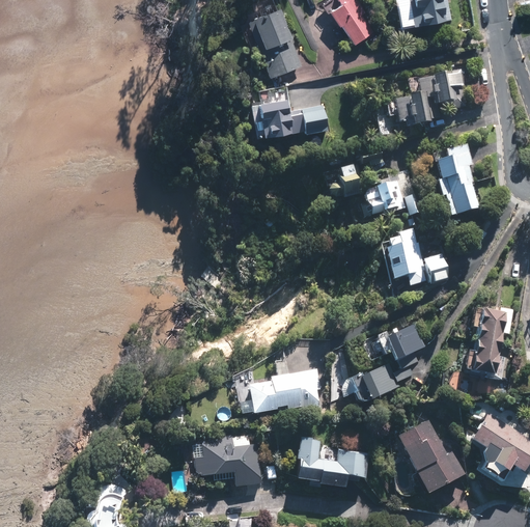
[(374,27),(363,10),(365,9),(359,0),(325,0),(340,25),(342,24),(354,40),(374,27)]
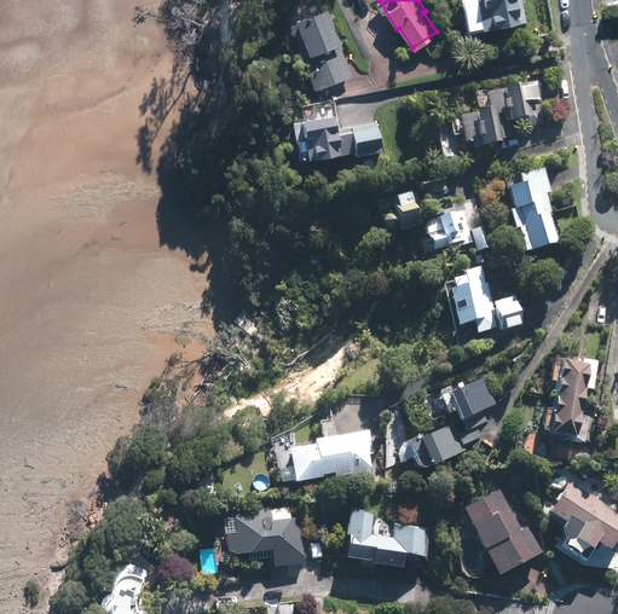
[(478,0),(483,25),(526,17),(523,0),(478,0)]
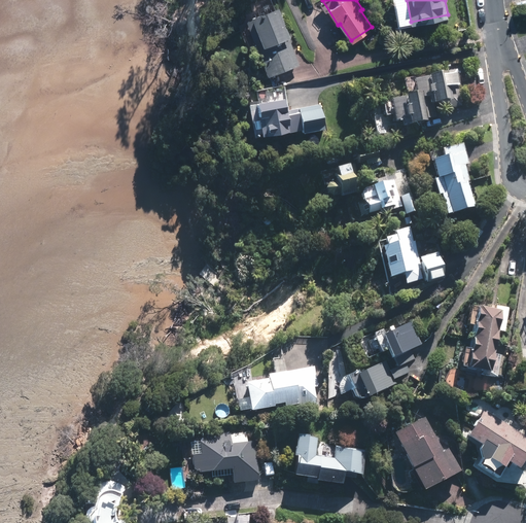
[(252,16),(264,44),(290,34),(279,5),(252,16)]
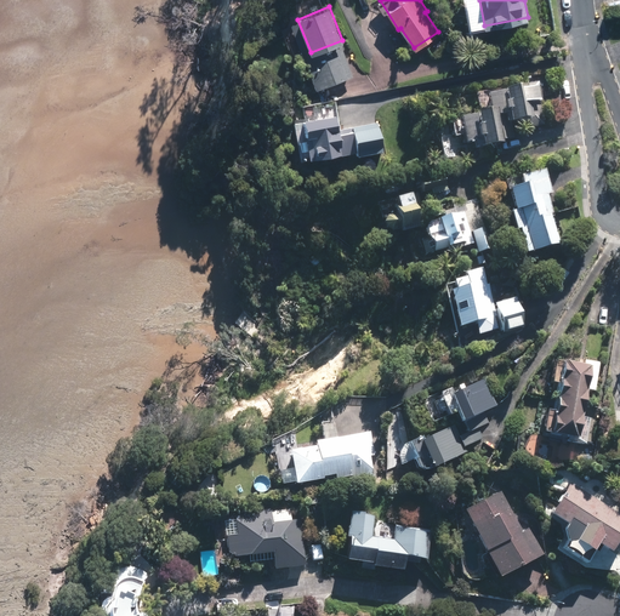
[(343,49),(306,63),(314,86),(352,72),(343,49)]
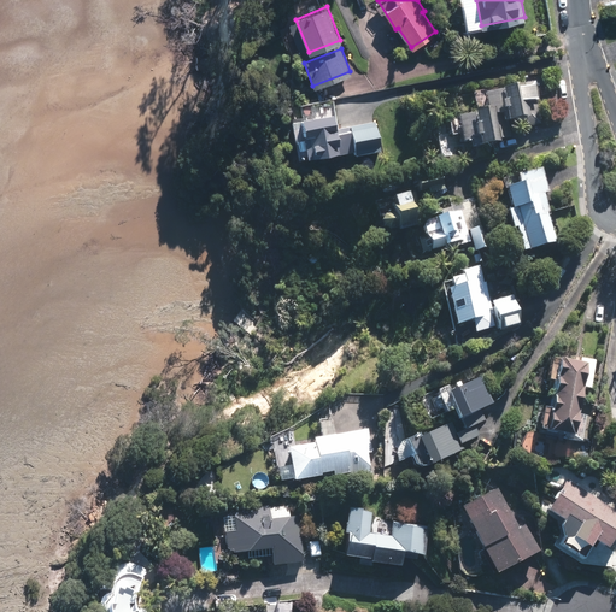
[(490,109),(459,115),(464,137),(473,136),(474,145),(482,142),(484,145),(502,141),(500,136),(514,134),(510,119),(527,116),(528,123),(544,121),(535,78),(521,81),(521,83),(486,90),(490,109)]
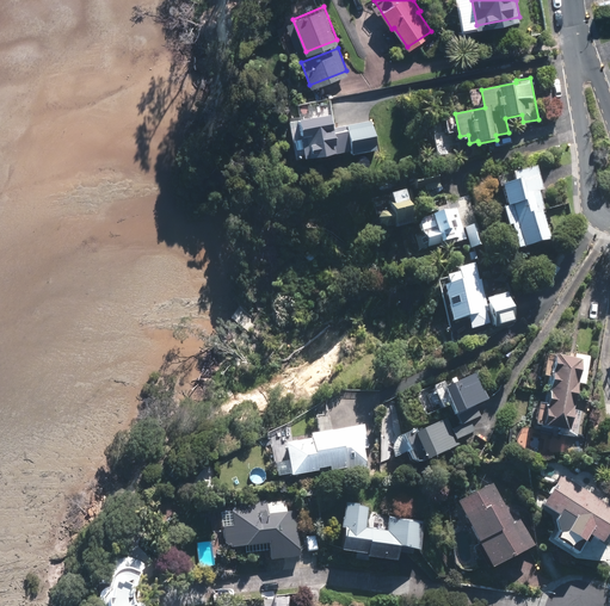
[(331,110),(299,116),(306,154),(380,141),(375,119),(334,128),(331,110)]
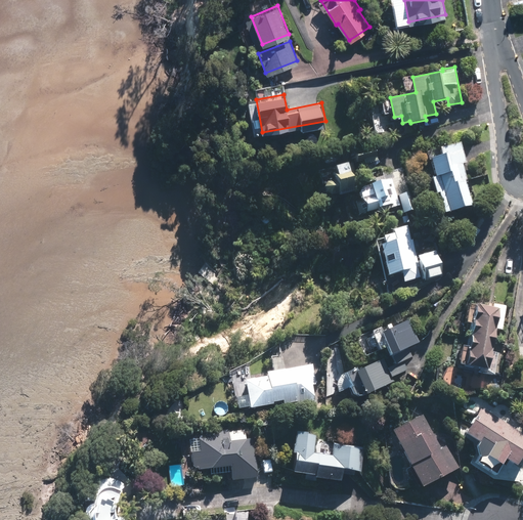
[(443,156),(431,160),(436,175),(432,177),(437,193),(440,193),(446,214),(479,204),(460,140),(440,146),(443,156)]
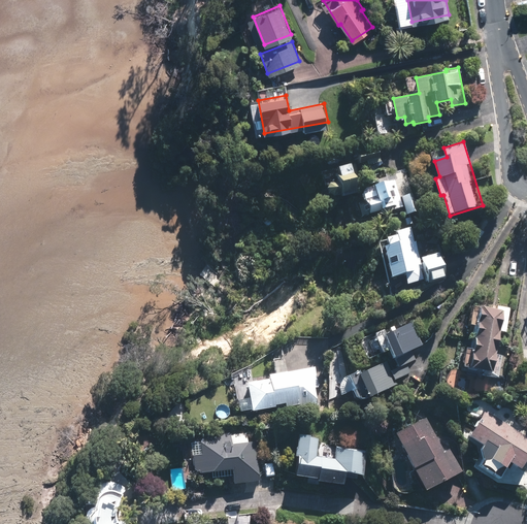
[(373,146),(354,153),(356,160),(362,158),(363,162),(376,158),(373,146)]
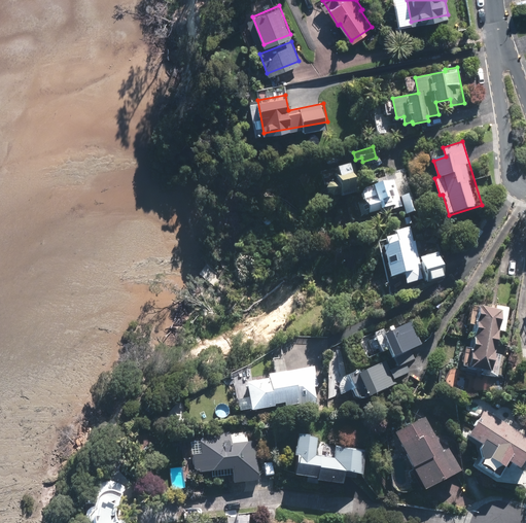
[(352,188),(344,165),(331,168),(334,173),(329,175),(331,180),(323,183),(319,188),(321,194),(323,196),(327,197),(352,188)]
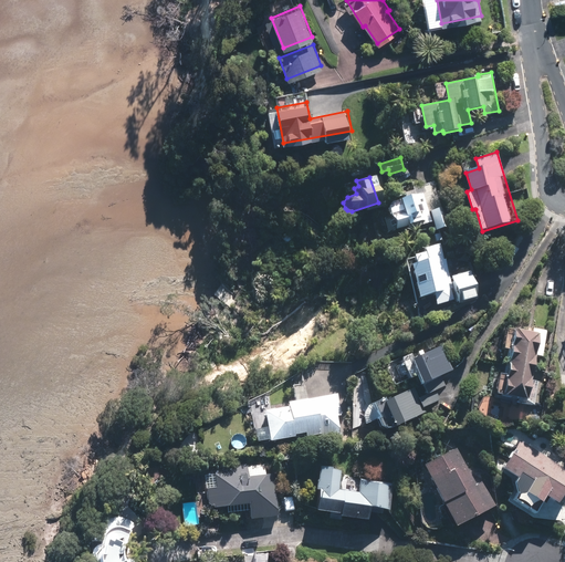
[(432,219),(424,190),(389,200),(396,221),(411,217),(414,225),(432,219)]
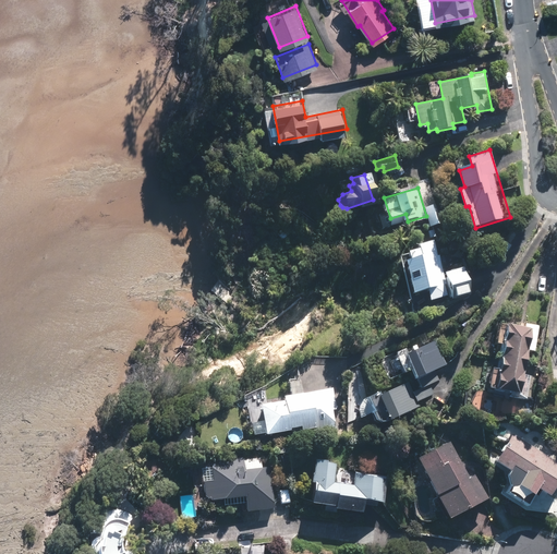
[(448,294),(445,284),(439,254),(436,253),(433,240),(419,243),(420,249),(409,252),(411,261),(407,262),(414,291),(428,288),(431,298),(448,294)]
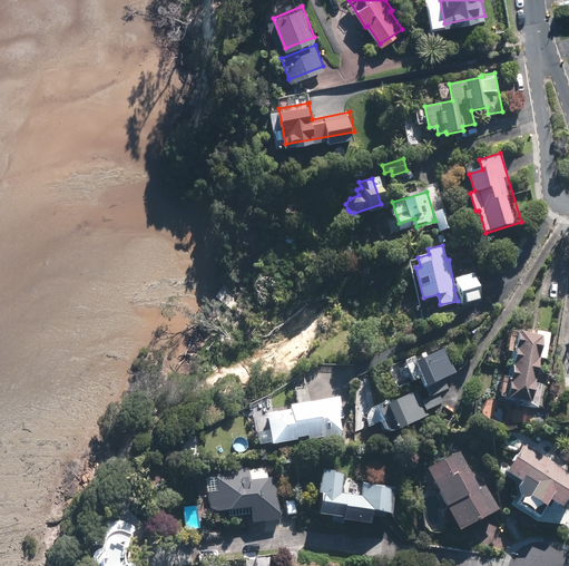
[(480,300),(474,272),(454,276),(460,304),(480,300)]
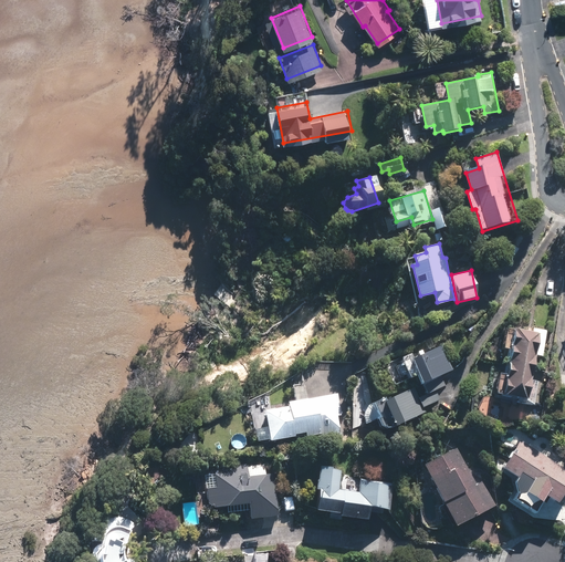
[(518,401),(534,403),(539,380),(533,378),(537,353),(542,354),(547,328),(534,325),(532,332),(508,328),(504,349),(512,350),(508,374),(500,373),(495,393),(519,397),(518,401)]
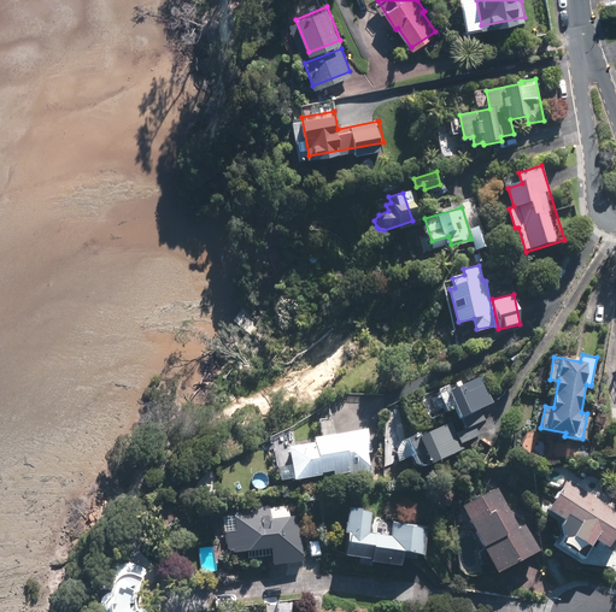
[(480,374),(450,387),(449,384),(438,389),(449,412),(457,407),(465,423),(456,428),(451,418),(409,439),(417,454),(414,455),(417,464),(421,465),(423,466),(428,466),(430,465),(465,447),(463,441),(480,433),(475,422),(486,417),(480,406),(493,400),(480,374)]
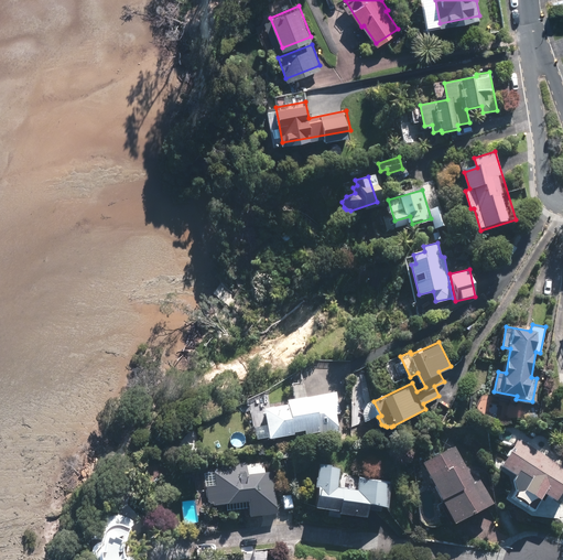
[(257,438),(270,435),(270,440),(305,433),(305,435),(340,429),(337,412),(340,412),(337,389),(288,398),(289,405),(264,409),(268,424),(255,427),(257,438)]
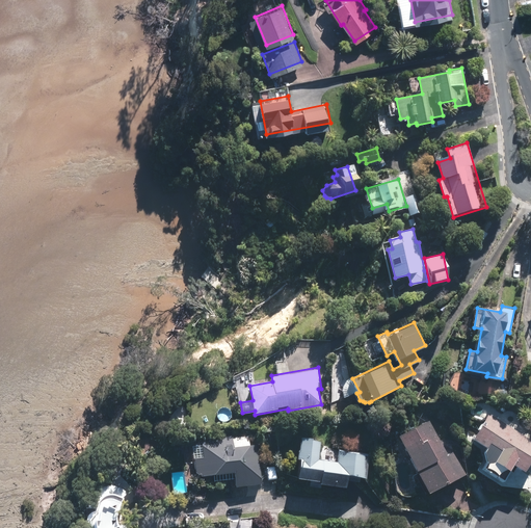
[(530,463),(530,440),(492,414),(475,440),(525,472),(530,463)]
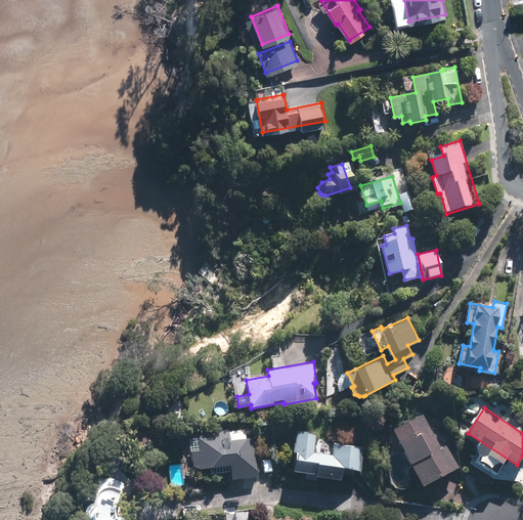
[(423,415),(393,430),(423,486),(459,467),(445,442),(439,445),(423,415)]
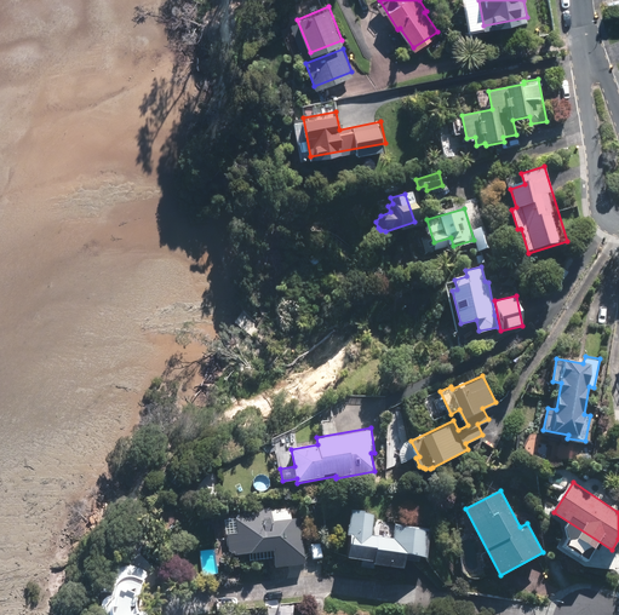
[(275,565),(304,563),(299,504),(270,506),(231,510),(223,518),(227,549),(235,553),(274,551),(275,565)]
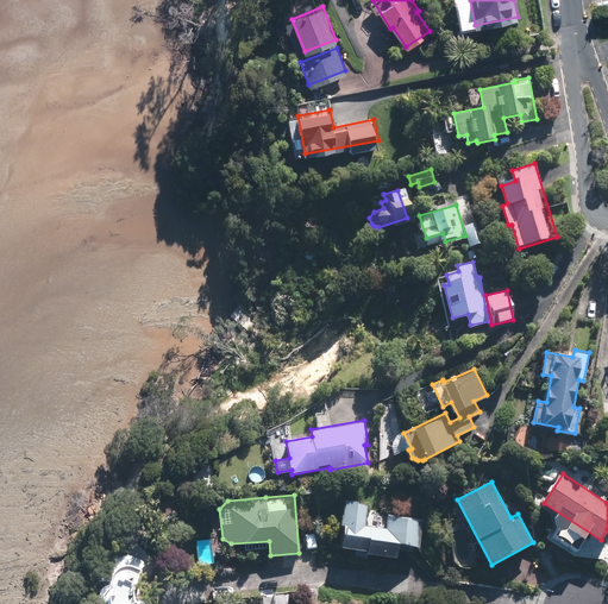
[(388,514),(387,527),(367,524),(370,503),(345,499),(340,524),(346,524),(343,547),(368,551),(367,554),(397,558),(400,545),(420,546),(422,517),(388,514)]
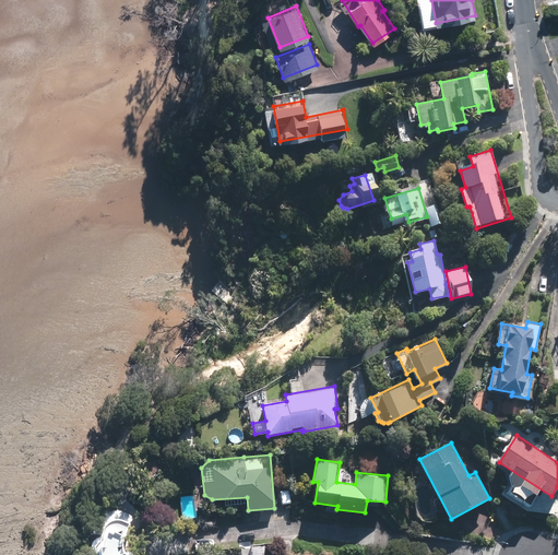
[(125,554),(123,550),(123,544),(128,529),(131,520),(106,510),(94,532),(92,541),(92,551),(98,551),(98,554),(125,554)]
